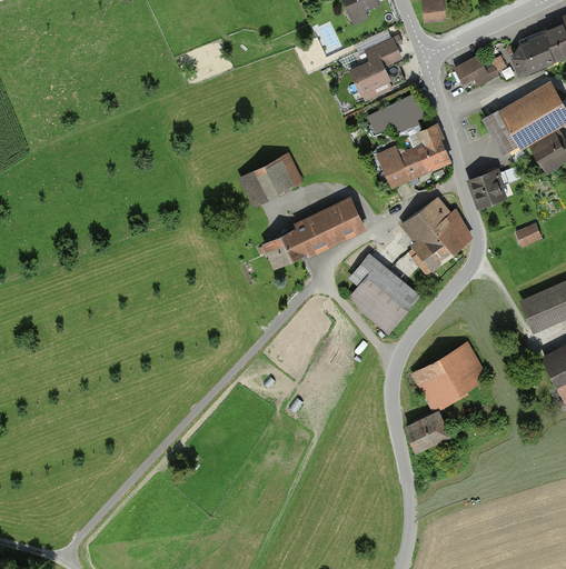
[(379,3),(377,0),(343,0),(354,25),(367,19),(364,10),(379,3)]
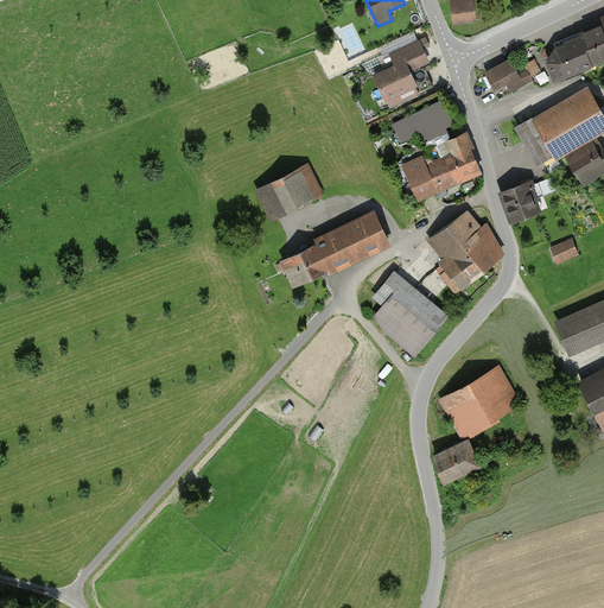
[(447,0),(450,26),(476,24),(472,0),(447,0)]
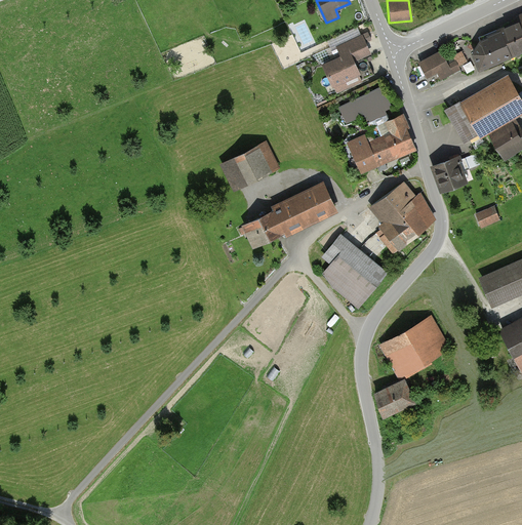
[(521,12),(517,15),(520,21),(478,39),(470,52),(478,72),(521,52),(521,12)]
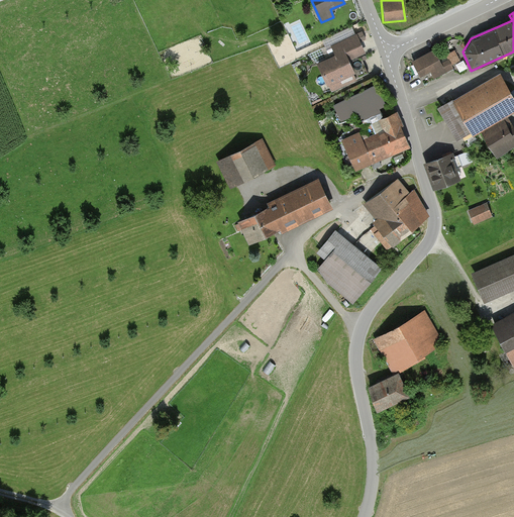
[(365,55),(356,34),(330,45),(334,56),(317,63),(329,92),(343,85),(341,81),(355,75),(349,62),(365,55)]
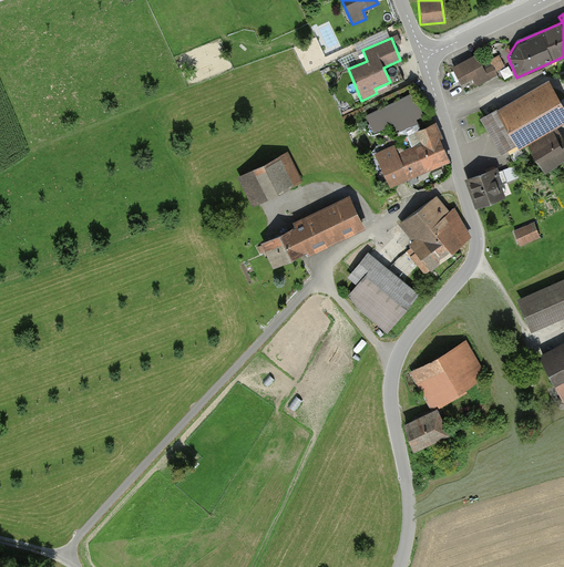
[(475,55),(452,66),(464,92),(506,70),(499,54),(489,59),(492,65),(482,70),(475,55)]
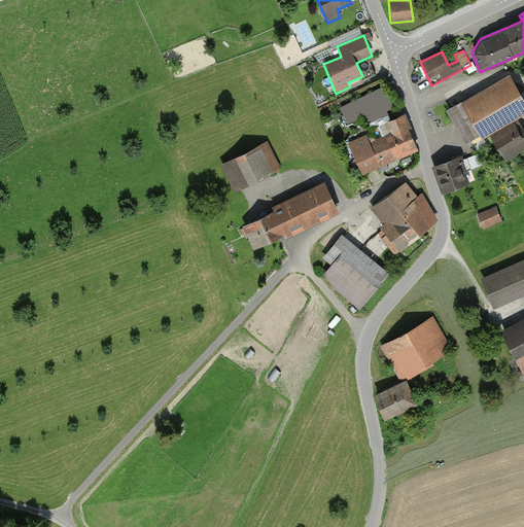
[(523,113),(523,97),(511,74),(446,110),(466,146),(523,113)]
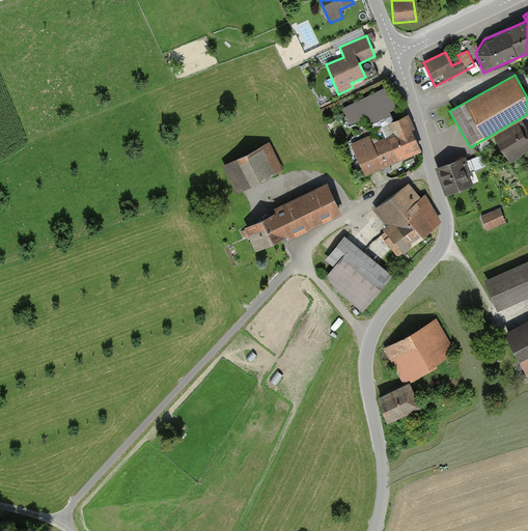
[(340,106),(348,122),(367,115),(369,121),(394,112),(386,89),(340,106)]
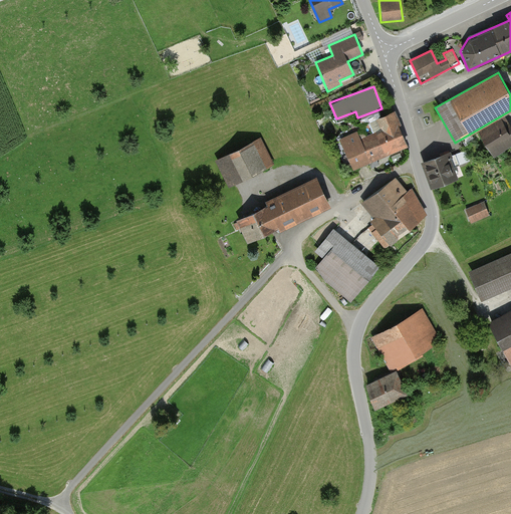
[(340,138),(353,169),(408,147),(393,111),(376,118),(380,131),(360,139),(357,131),(340,138)]
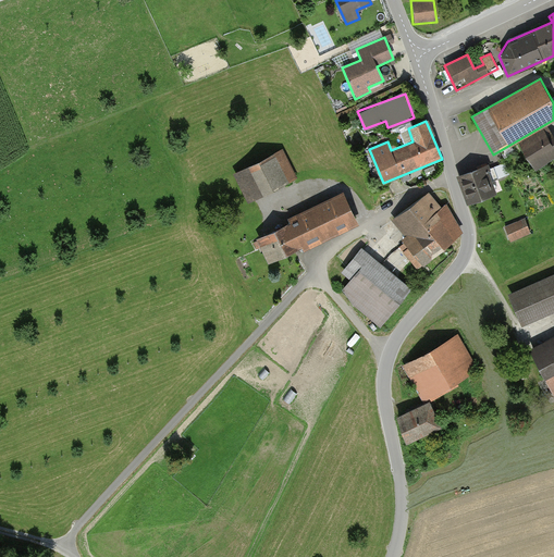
[(553,131),(551,126),(519,145),(533,169),(553,156),(553,131)]
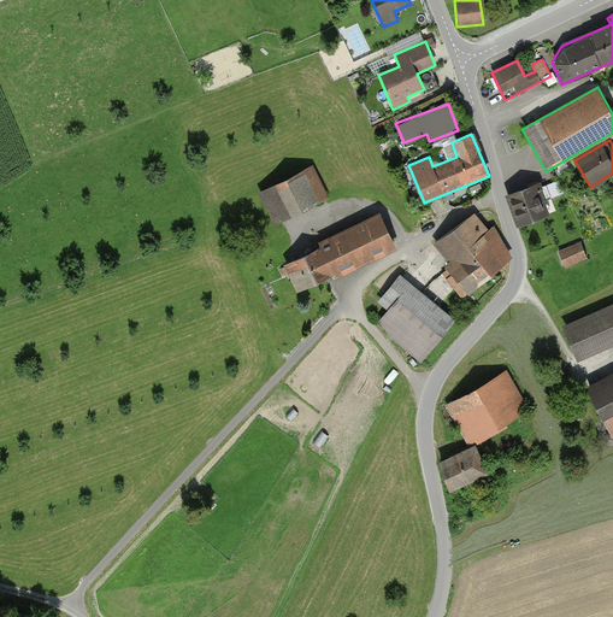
[(329,199),(312,165),(258,193),(275,227),(329,199)]
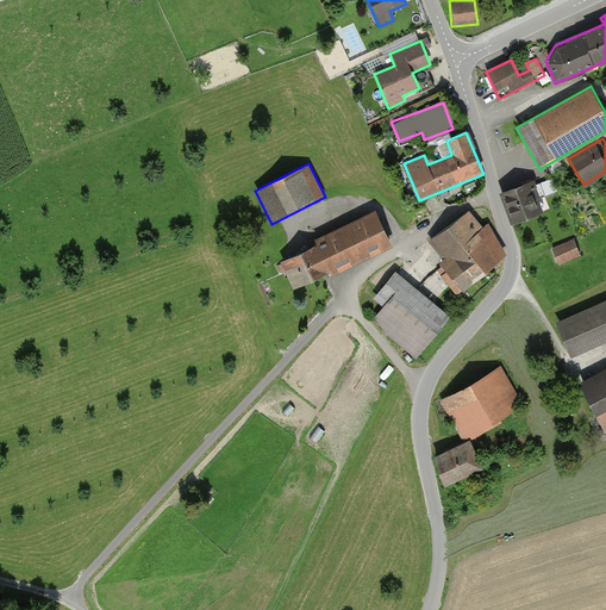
[(530,184),(500,193),(511,224),(541,215),(530,184)]
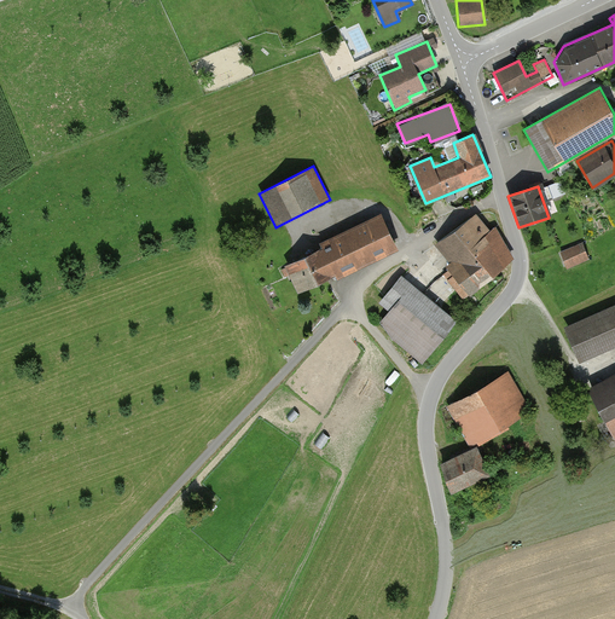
[(336,281),(396,249),(378,213),(317,243),(320,249),(283,268),(296,294),(332,276),(336,281)]
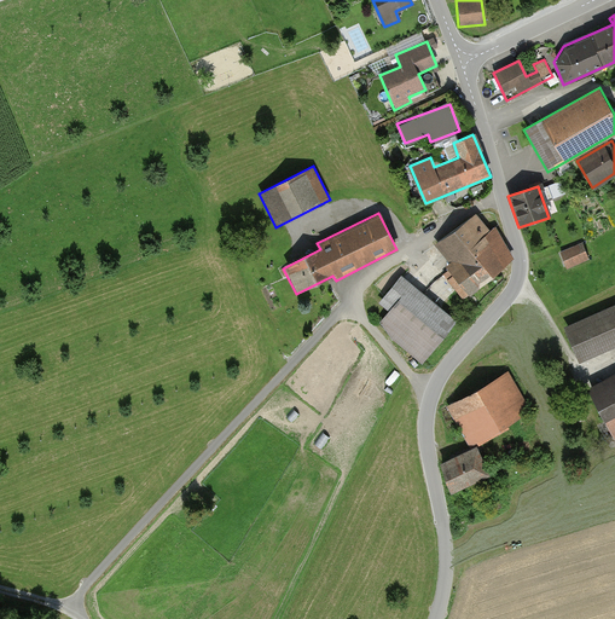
[(488,229),(476,213),(435,244),(448,261),(437,270),(460,300),(512,259),(488,229)]
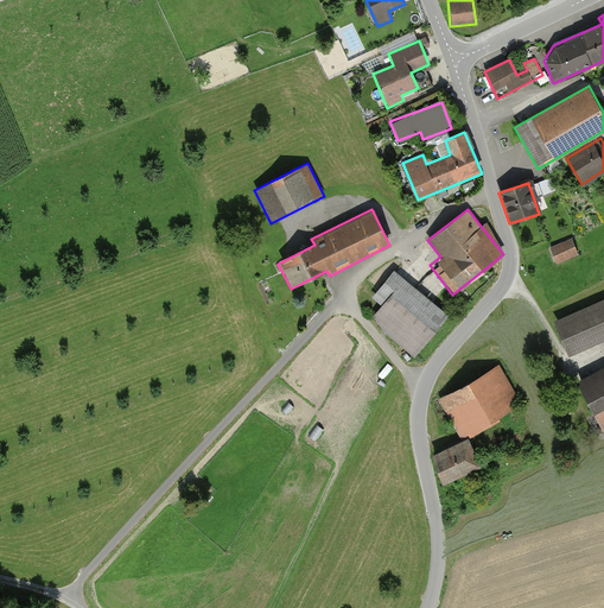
[(578,255),(571,238),(550,247),(558,265),(578,255)]
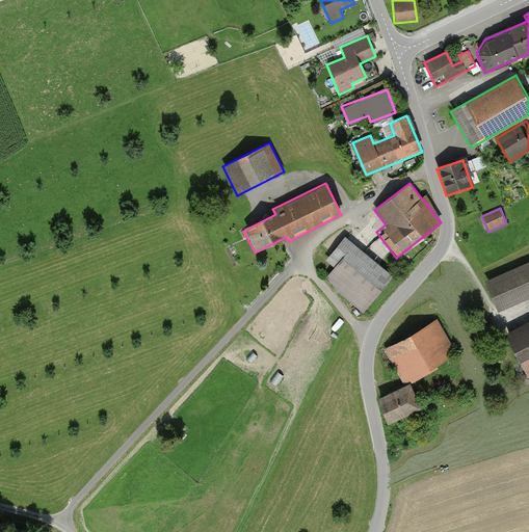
[(361,309),(390,274),(345,237),(325,261),(334,268),(325,280),(361,309)]
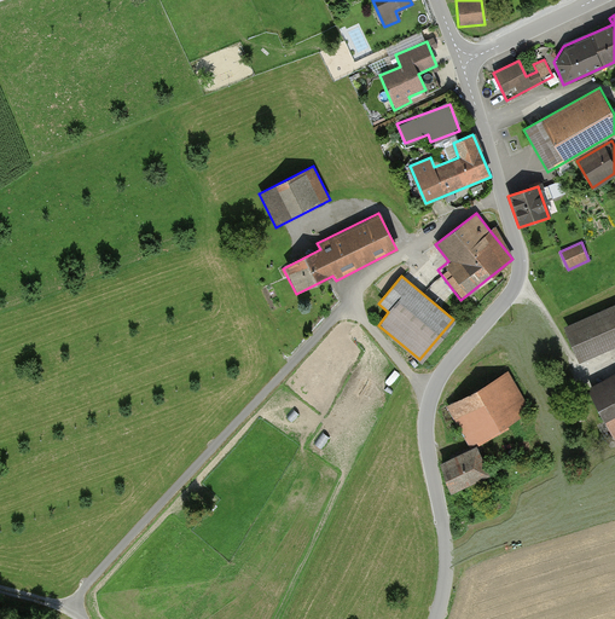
[(614,345),(614,305),(566,329),(581,362),(614,345)]
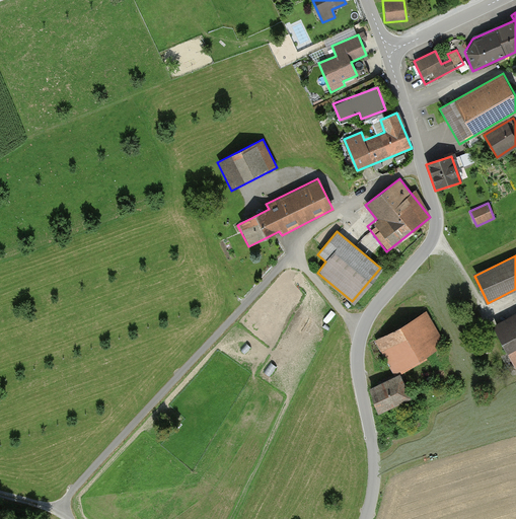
[(515,312),(493,323),(515,373),(515,312)]
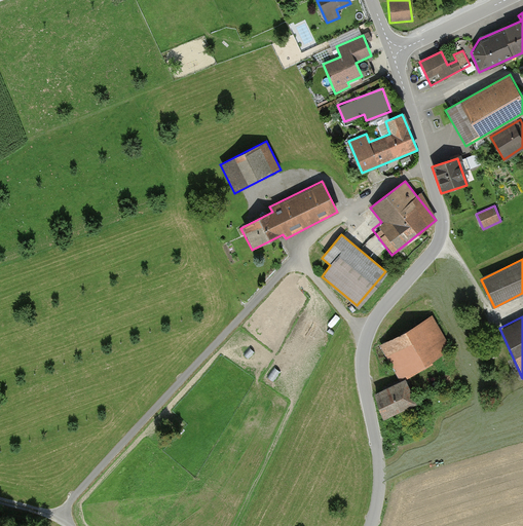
[(428,320),(381,345),(398,375),(445,348),(428,320)]
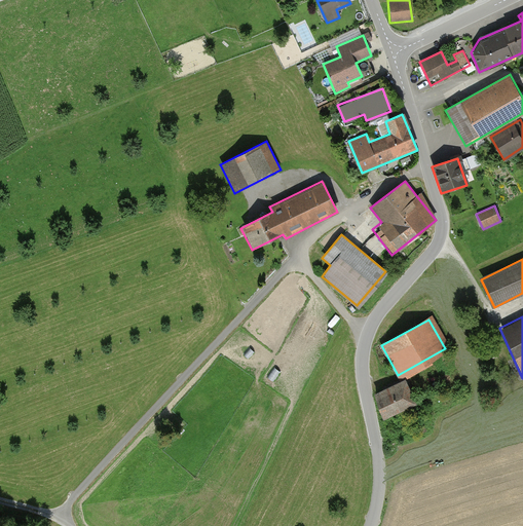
[(411,402),(402,382),(374,395),(383,414),(411,402)]
